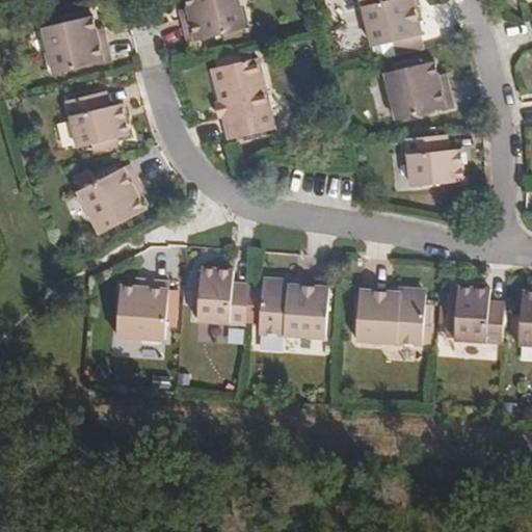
[(181,0),(183,7),(185,16),(179,17),(185,41),(242,26),(235,0),(181,0)]
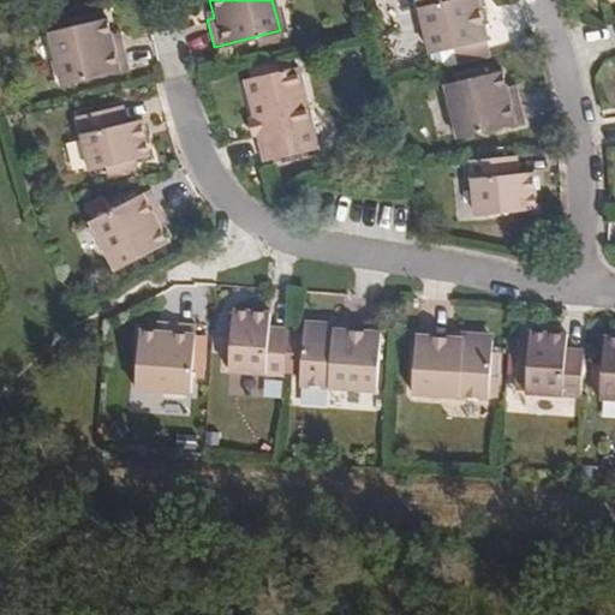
[(476,0),(413,0),(427,52),(485,37),(477,4),(476,0)]
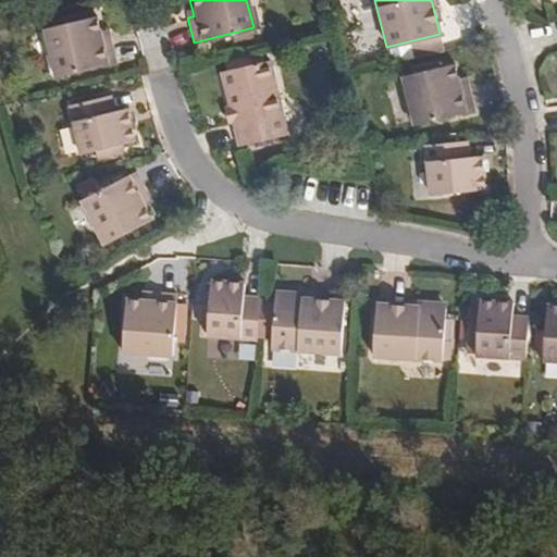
[(185,10),(187,17),(194,16),(192,8),(185,10)]
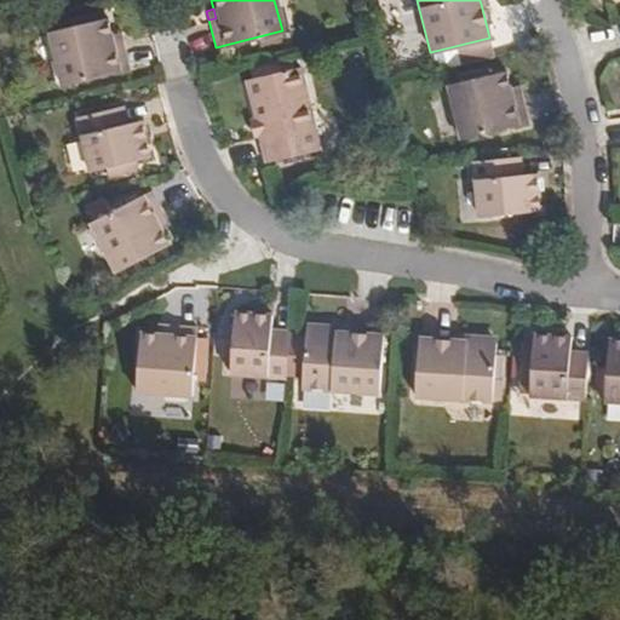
[(110,45),(108,34),(103,16),(45,29),(59,84),(126,68),(120,42),(110,45)]
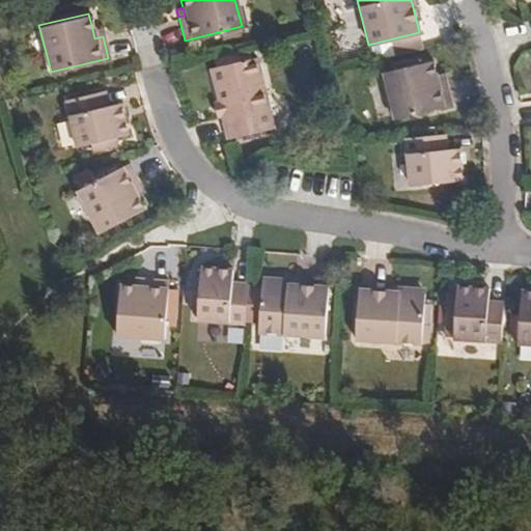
[(94,38),(103,36),(101,27),(92,29),(94,38)]
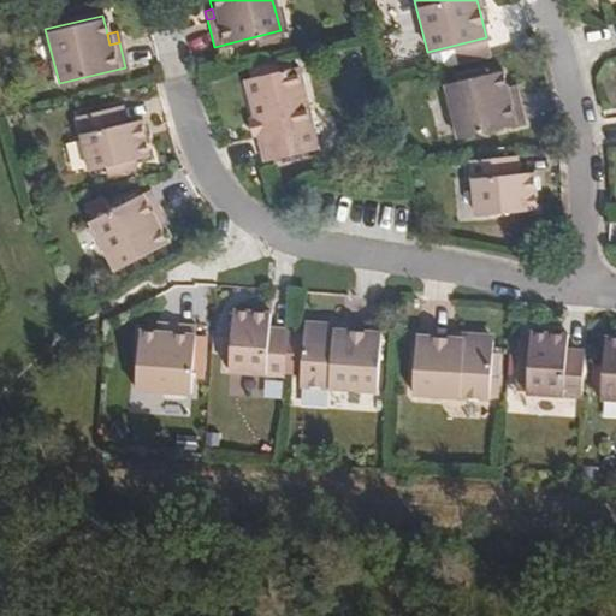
[(249,117),(254,131),(261,160),(314,147),(294,65),(240,78),(249,117)]
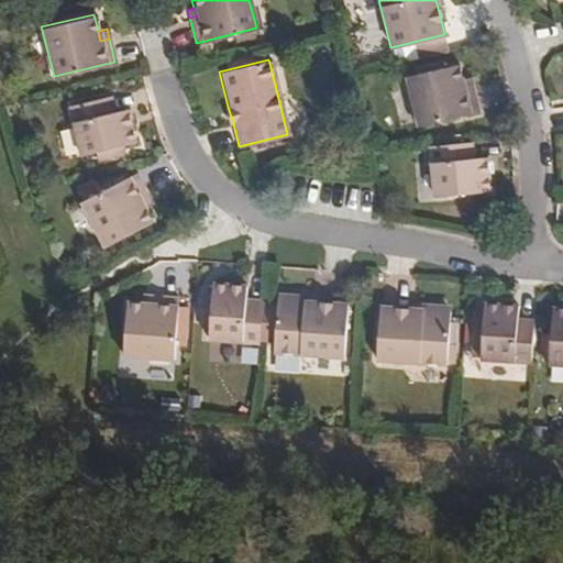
[(462,85),(461,77),(457,63),(403,75),(415,124),(476,110),(470,83),(462,85)]
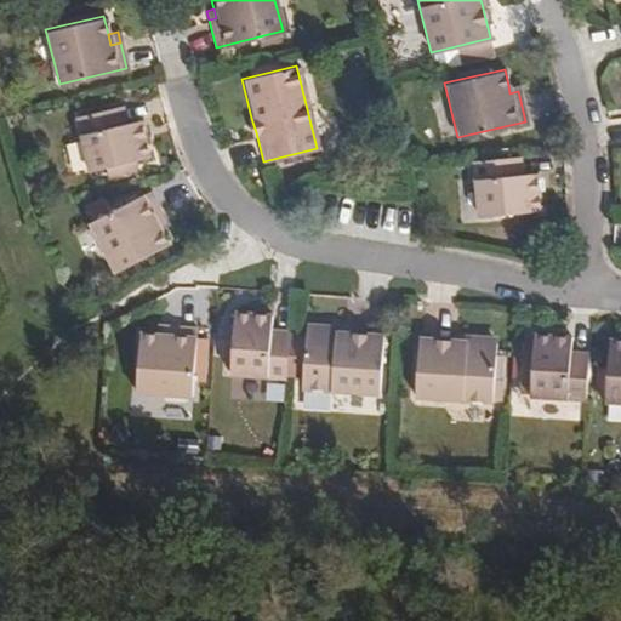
[(510,93),(518,91),(517,83),(508,85),(510,93)]
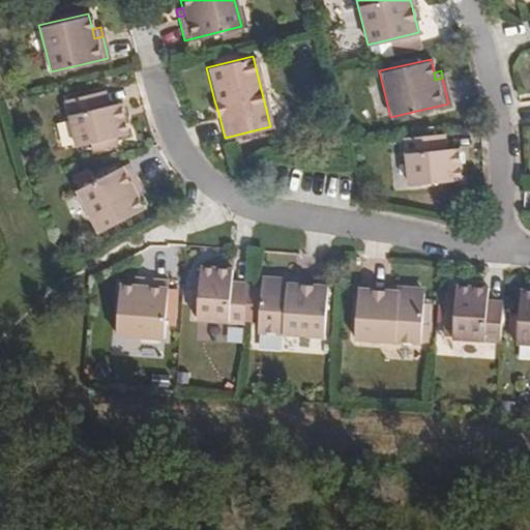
[(117,100),(105,104),(101,89),(62,98),(74,147),(125,134),(117,100)]
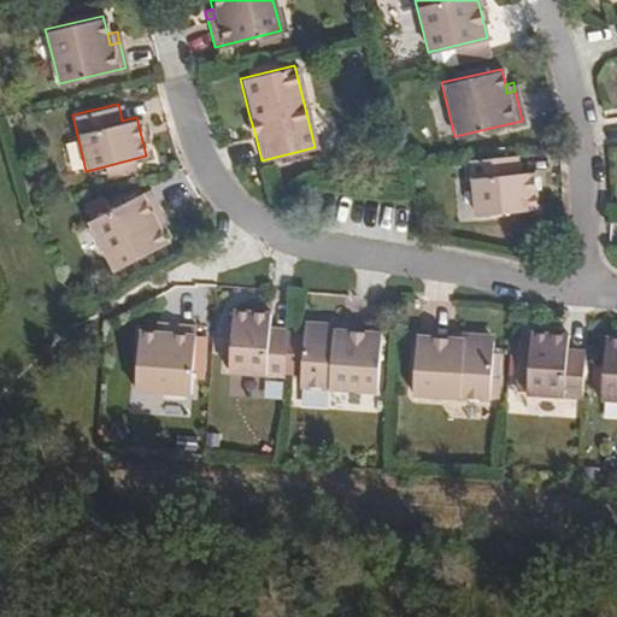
[(247,134),(254,131),(250,117),(242,118),(247,134)]
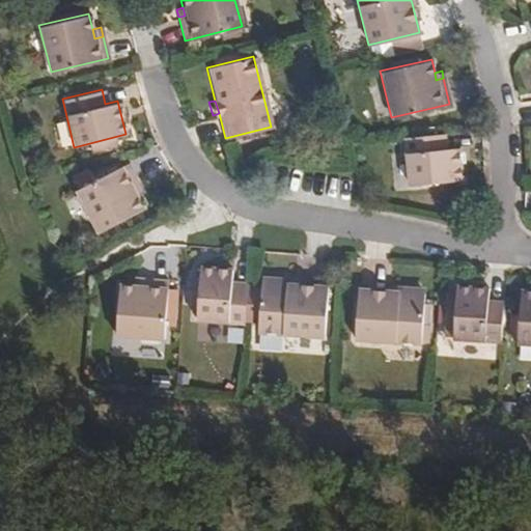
[(445,133),(404,137),(409,184),(463,178),(460,145),(447,146),(445,133)]
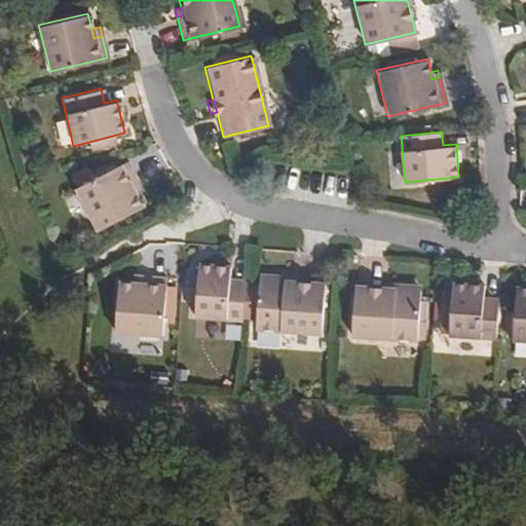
[(140,207),(133,193),(129,187),(137,184),(125,161),(73,188),(97,230),(140,207)]
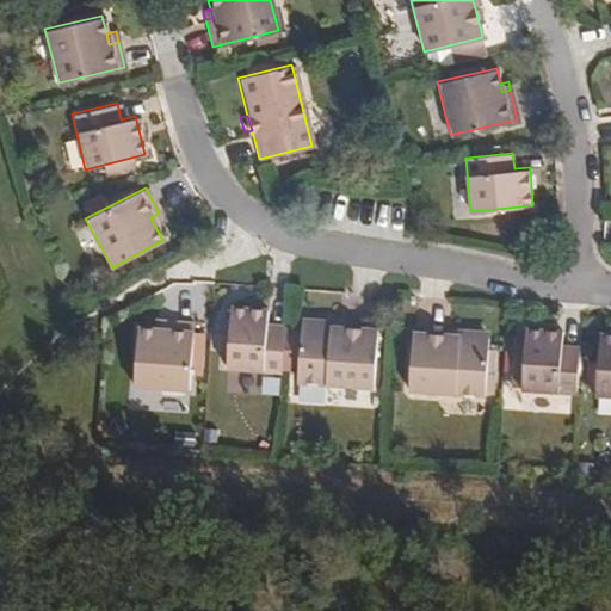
[(164,220),(159,214),(150,217),(154,224),(164,220)]
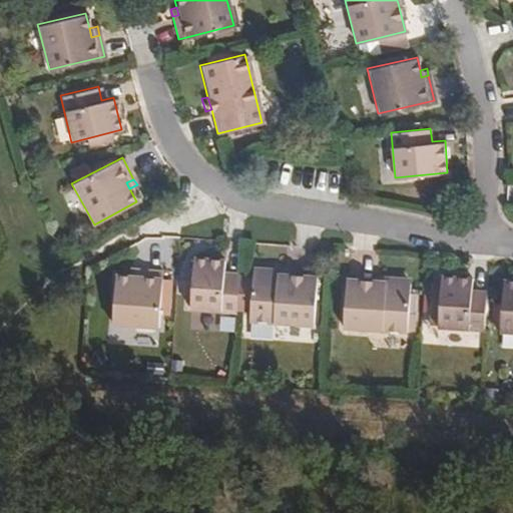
[(207,309),(234,310),(237,273),(222,272),(223,258),(191,257),(187,308),(207,309)]
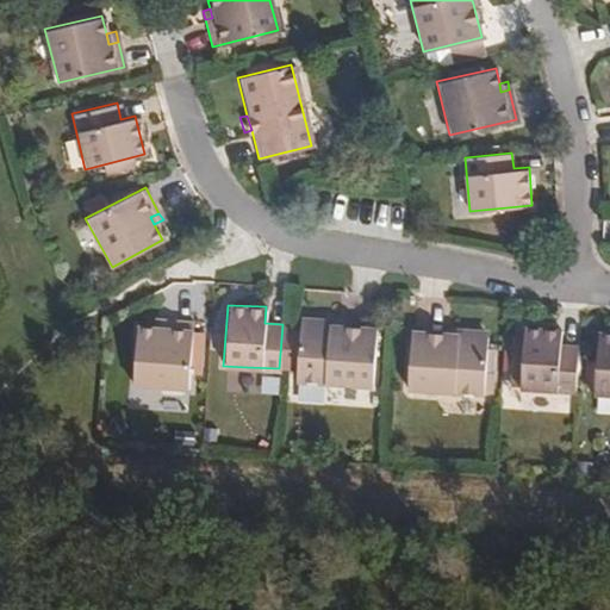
[(330,325),(325,318),(305,317),(298,323),(294,380),(371,386),(375,329),(343,327),(330,325)]
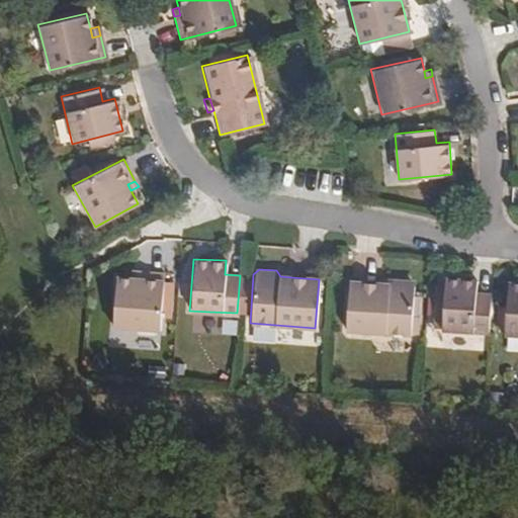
[(139,280),(131,279),(114,279),(112,328),(160,330),(163,273),(139,272),(139,280)]
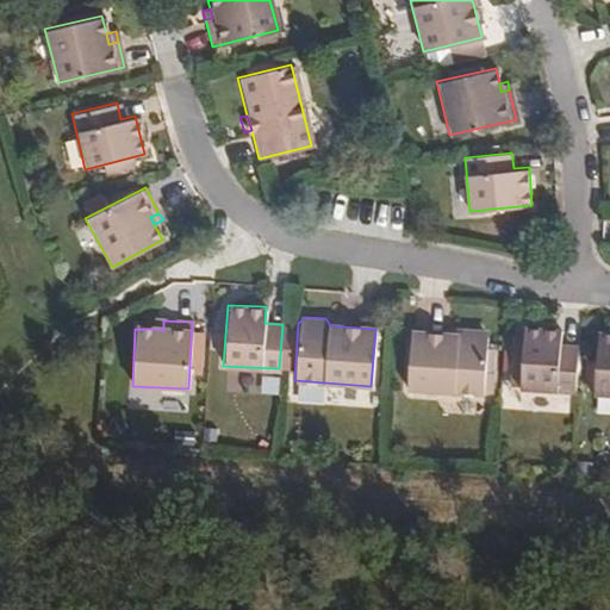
[(574,387),(577,348),(559,347),(560,325),(520,323),(516,383),(574,387)]
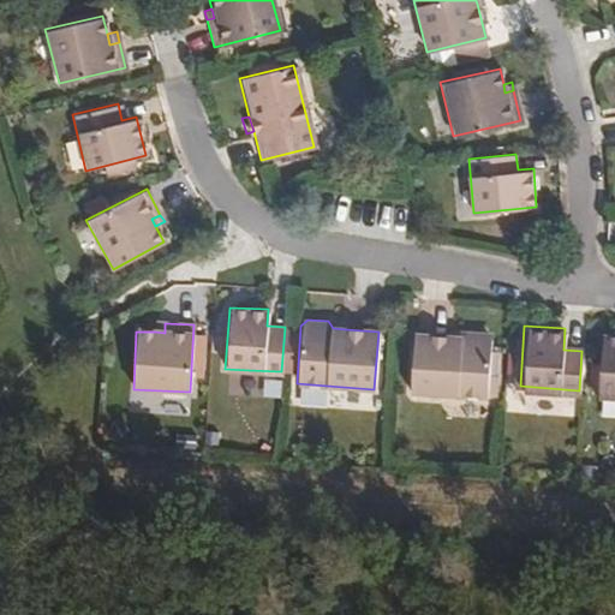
[(614,393),(614,330),(599,330),(595,392),(614,393)]
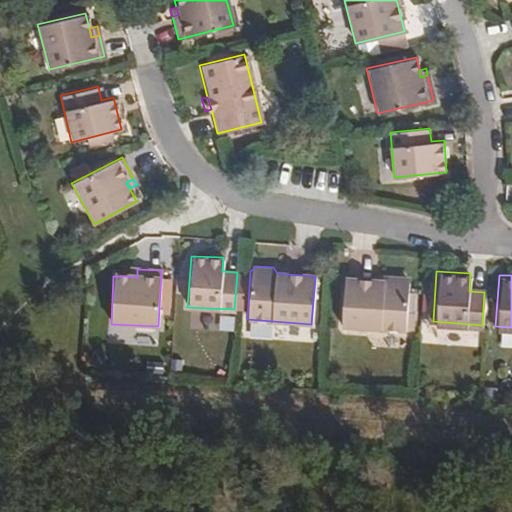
[(405,277),(387,276),(382,280),(371,280),(344,278),(341,327),(405,332),(409,284),(405,277)]
